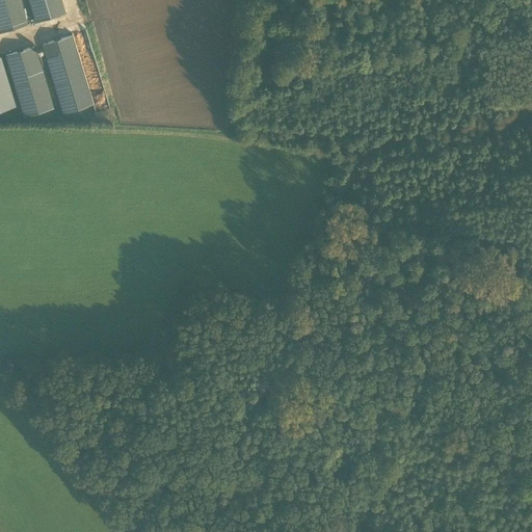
[(0,0),(0,32),(28,25),(20,0),(0,0)]
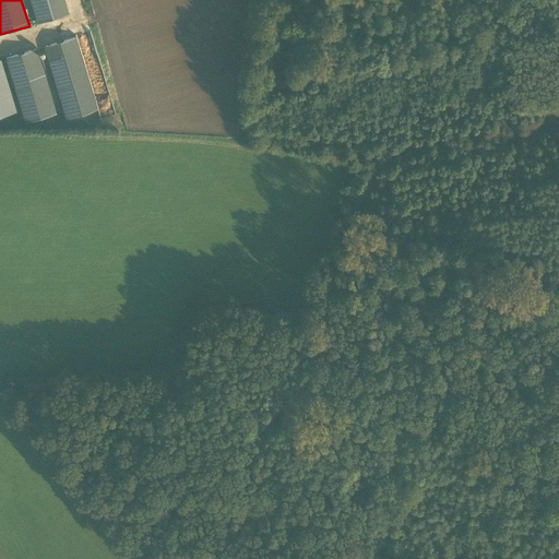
[(31,0),(38,23),(68,13),(63,0),(31,0)]
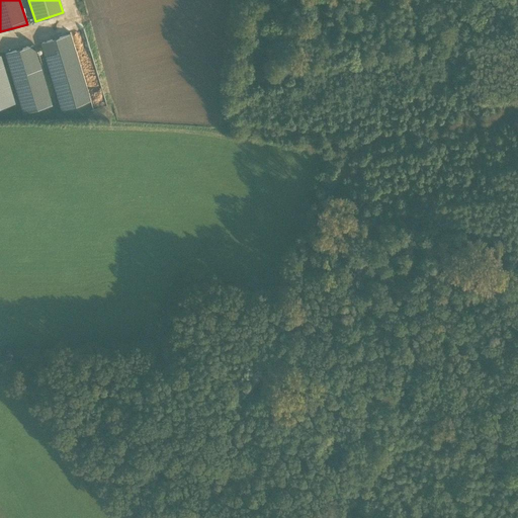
[(70,33),(41,42),(62,109),(90,101),(70,33)]
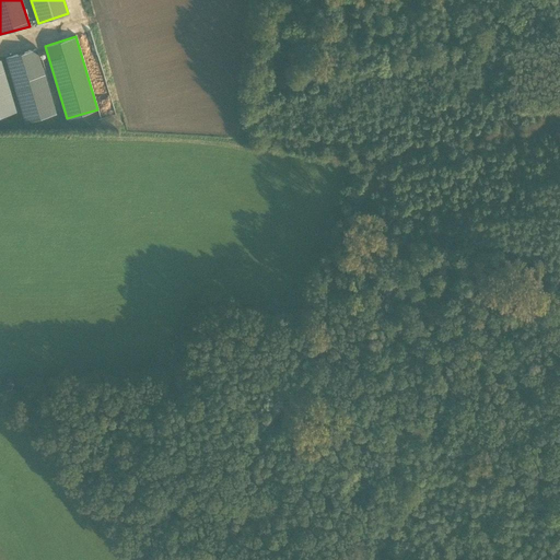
[(37,48),(7,58),(25,123),(57,113),(37,48)]
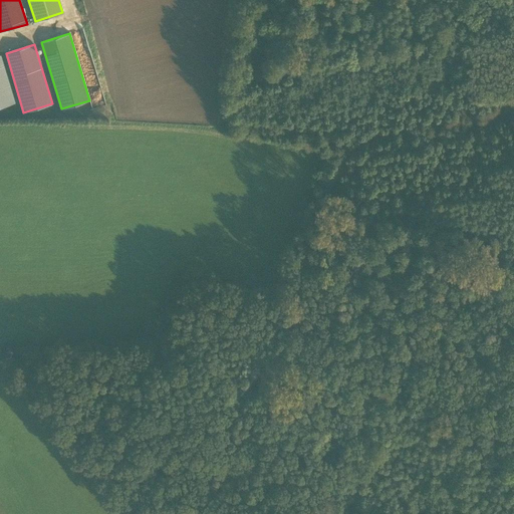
[(0,58),(0,106),(13,103),(0,58)]
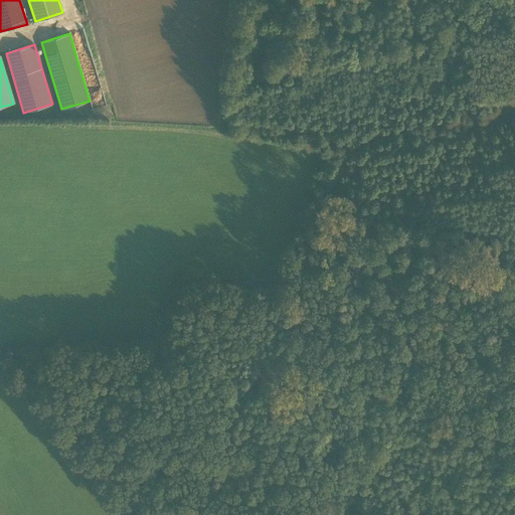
All buildings are outlined.
